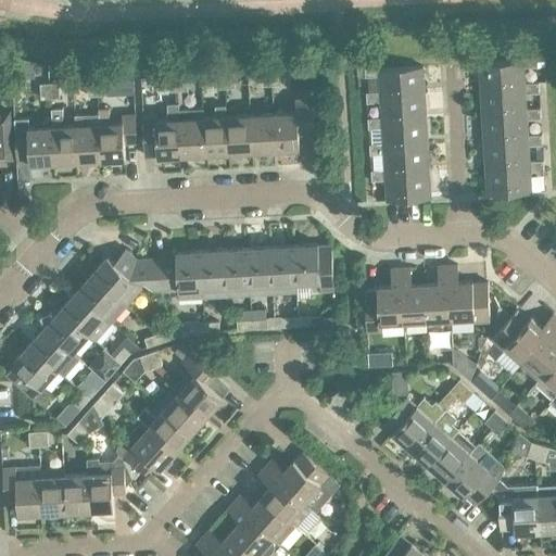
[(481,89),(525,87),(523,68),(539,67),(539,58),(523,59),(523,61),(479,63),(481,89)]
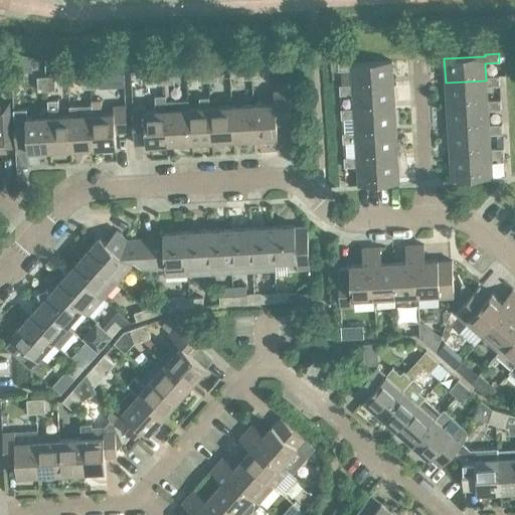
[(352,88),(393,84),(392,61),(351,63),(351,61),(340,62),(340,70),(351,70),(352,88)]
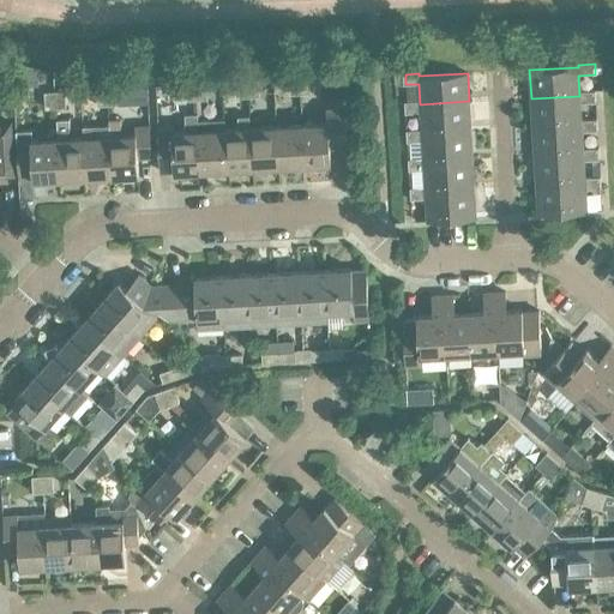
[(405,74),(396,74),(396,85),(405,84),(405,74)]
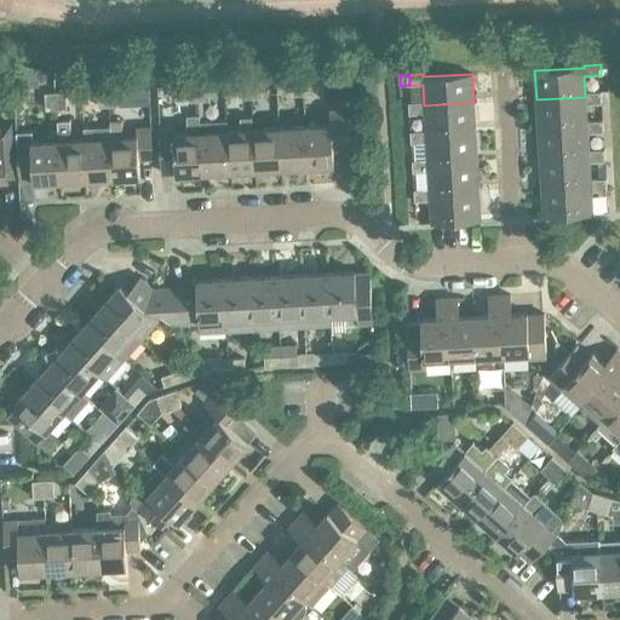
[(303,79),(304,96),(315,95),(314,78),(303,79)]
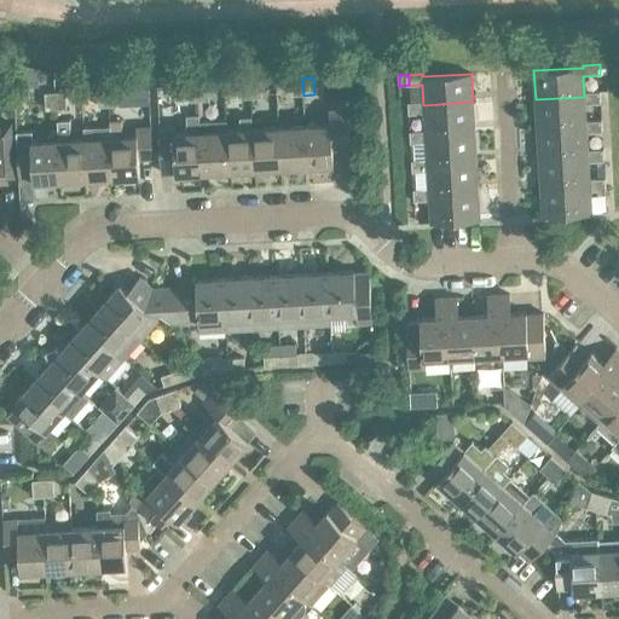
[(293,96),(304,96),(302,79),(291,79),(293,96)]
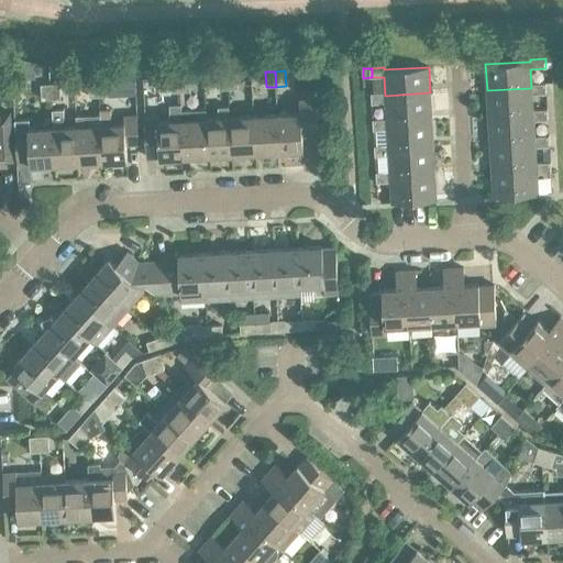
[(228,75),(229,87),(239,86),(238,74),(228,75)]
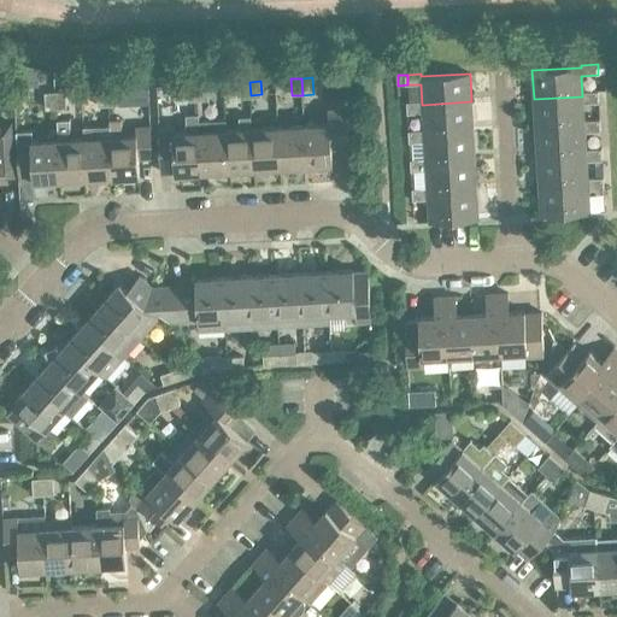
[(240,95),(251,95),(250,82),(239,82),(240,95)]
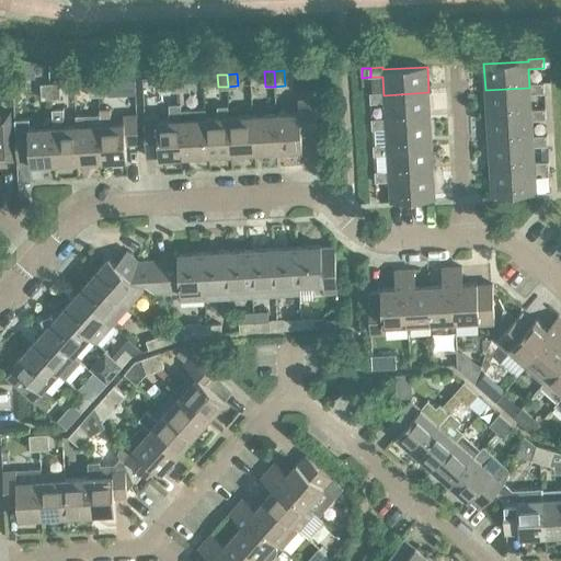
[(171,92),(181,92),(180,77),(170,78),(171,92)]
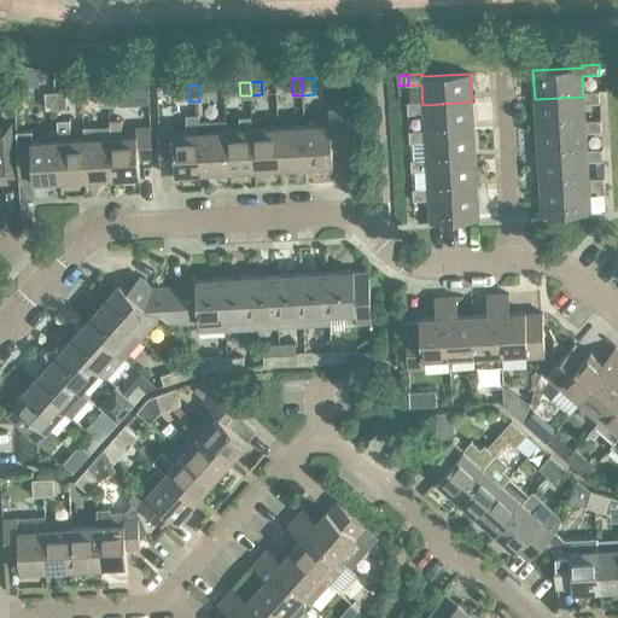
[(198,85),(199,101),(209,100),(208,85),(198,85)]
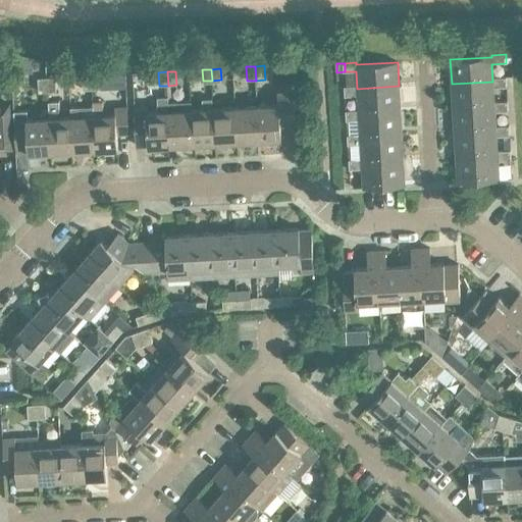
[(91,76),(92,90),(101,90),(100,75),(91,76)]
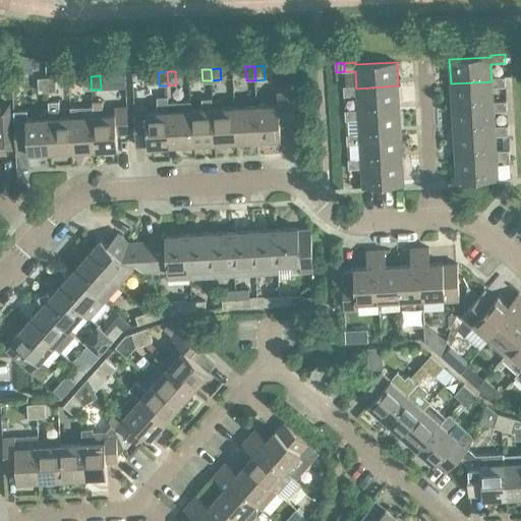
[(82,91),(92,90),(91,76),(82,76),(82,91)]
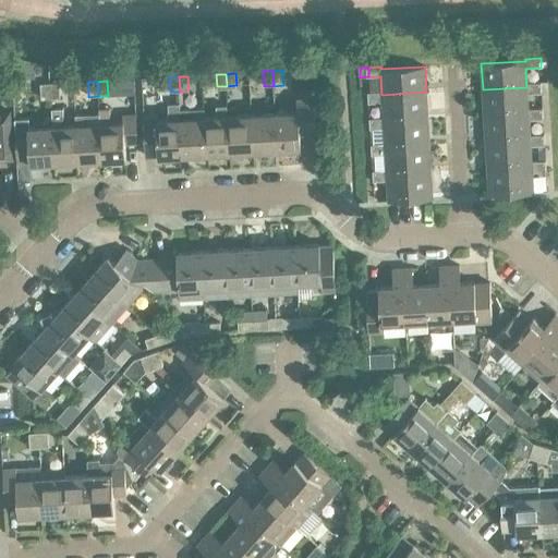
[(43,99),(51,99),(50,84),(41,85),(43,99)]
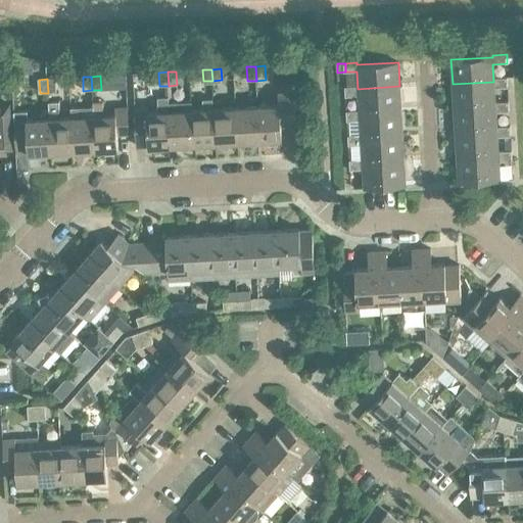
[(47,79),(48,93),(57,92),(56,79),(47,79)]
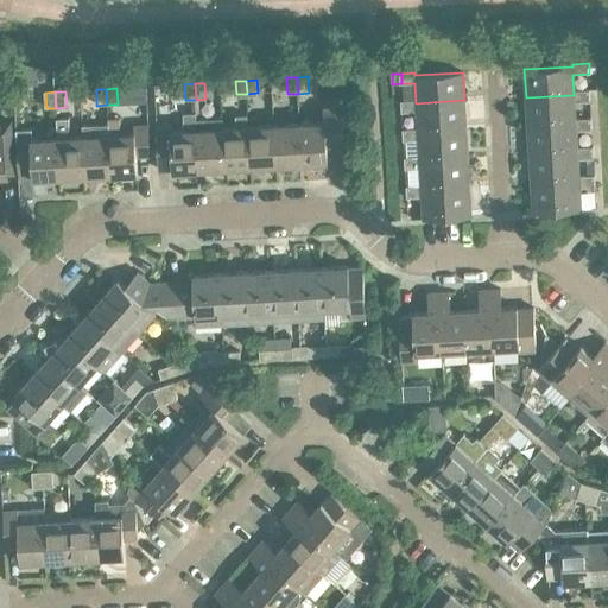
[(527,125),(576,121),(575,105),(591,103),(590,94),(574,95),(526,97),(527,125)]
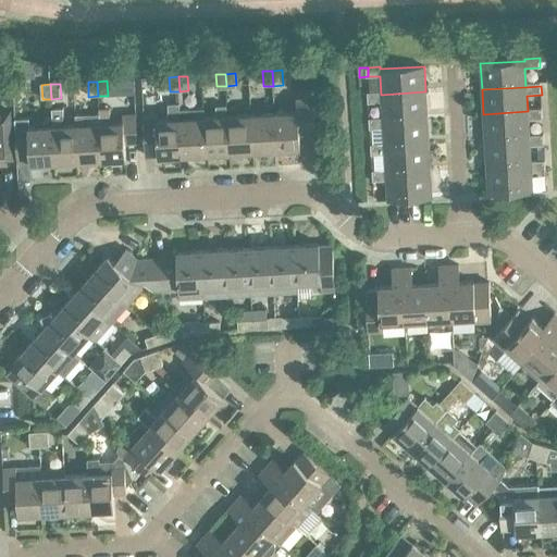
[(383,122),(426,119),(425,91),(381,95),(369,95),(370,104),(382,103),(383,122)]
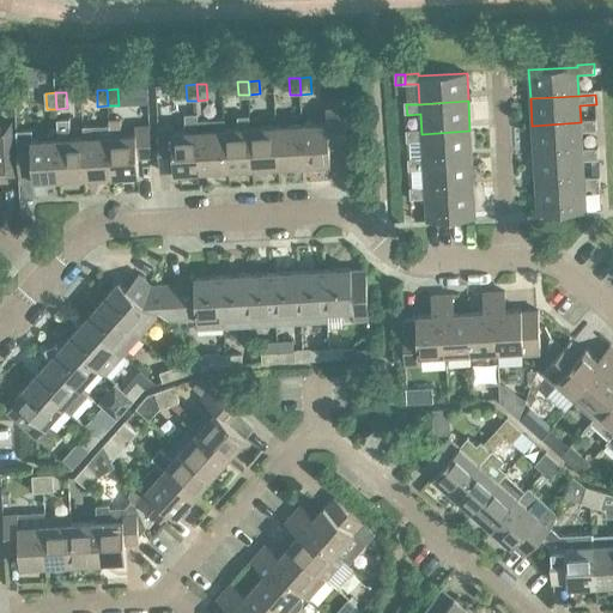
[(302,125),(304,164),(331,163),(329,149),(346,147),(344,108),(327,108),(328,122),(302,125)]
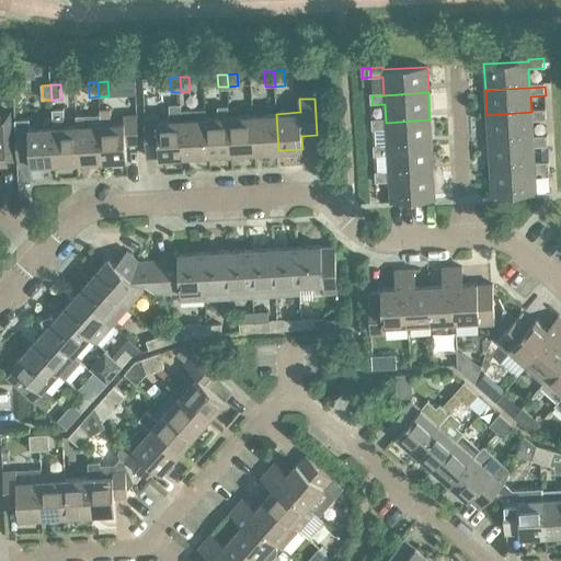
[(184,156),(182,119),(181,104),(169,105),(169,119),(159,121),(159,115),(144,116),(146,158),(184,156)]
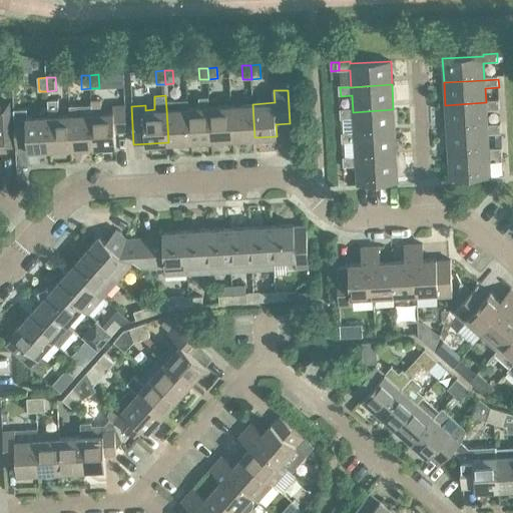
[(0,135),(10,136),(8,98),(0,98),(0,135)]
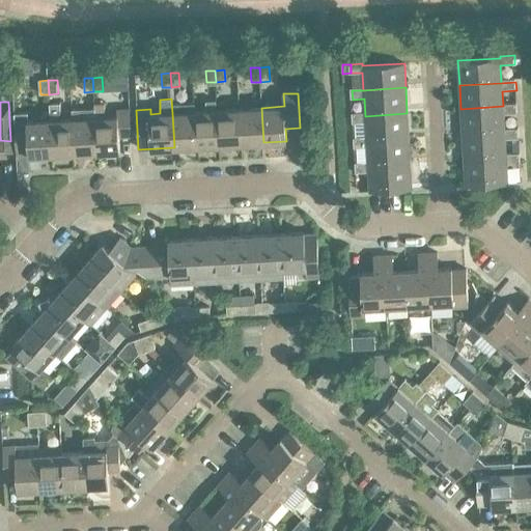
[(75,154),(73,118),(62,119),(61,104),(50,104),(51,119),(52,155),(75,154)]
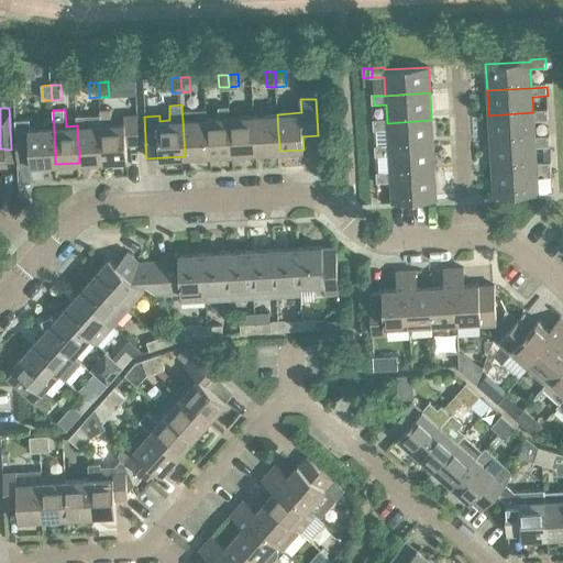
[(100,117),(103,162),(128,159),(127,146),(143,145),(142,116),(124,117),(124,123),(112,123),(111,110),(100,110),(100,117)]
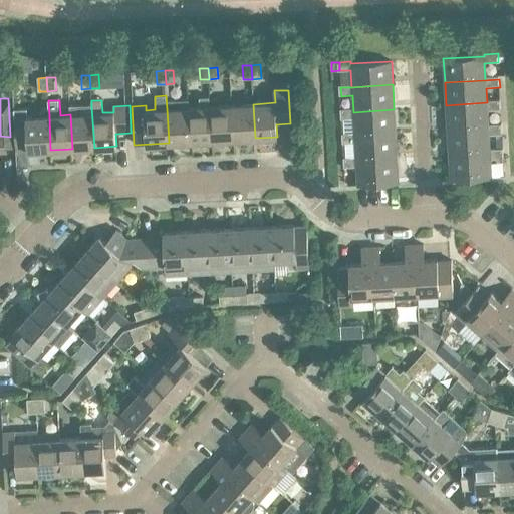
[(447,129),(488,126),(487,111),(501,110),(501,102),(487,102),(446,105),(447,129)]
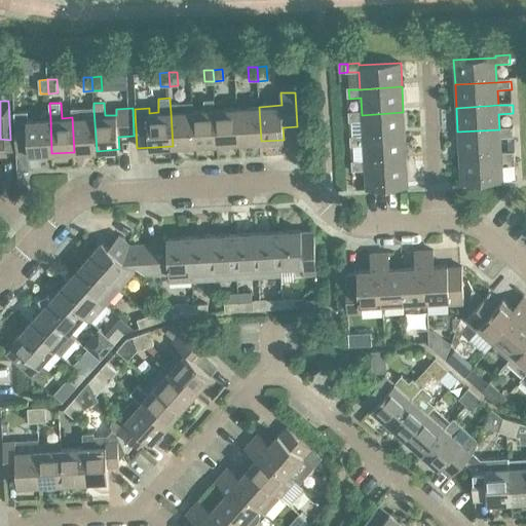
[(239,142),(261,141),(259,107),(237,108),(239,142)]
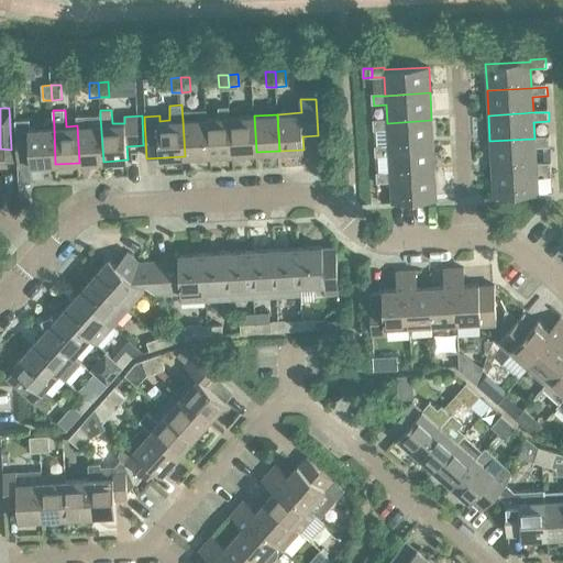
[(232,154),(256,152),(254,116),(230,117),(232,154)]
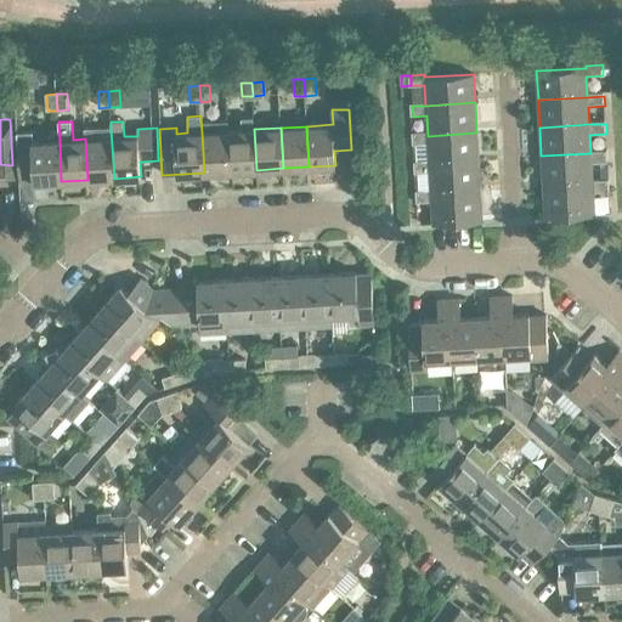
[(88,180),(114,179),(111,129),(85,130),(85,139),(88,180)]
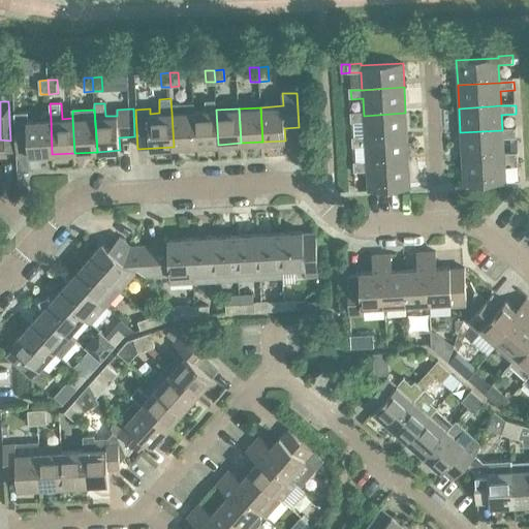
[(196,146),(218,145),(216,110),(194,111),(196,146)]
